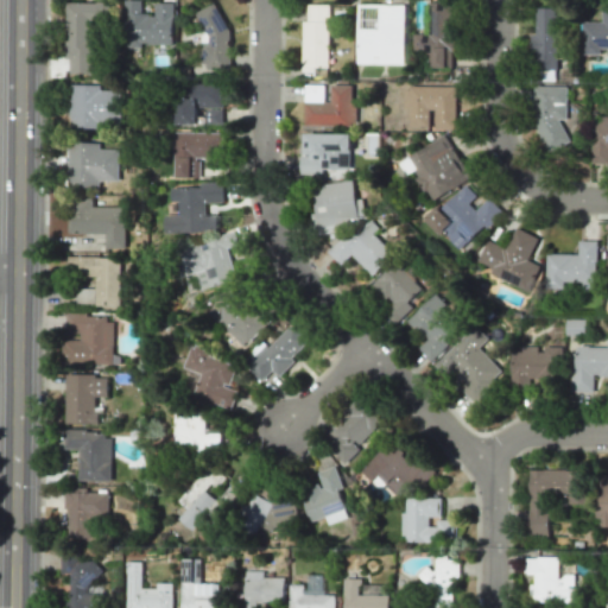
[(173,46),(173,2),(154,2),(154,14),(141,14),(141,0),(125,0),(125,45),(173,46)]
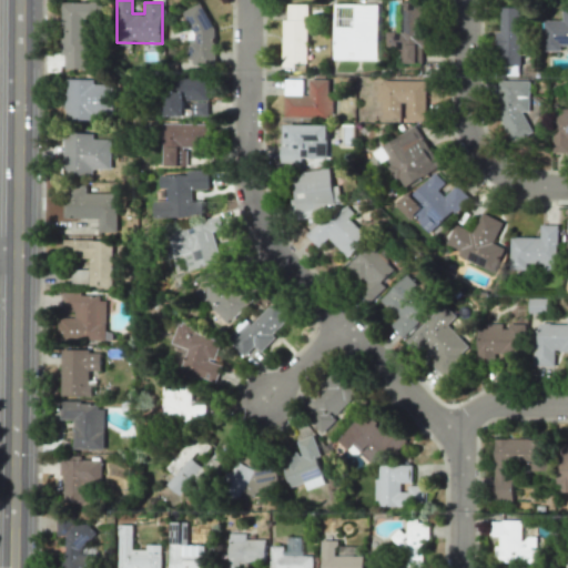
[(61,2),(61,54),(64,54),(64,69),(85,69),(87,23),(99,23),(99,2),(61,2)]
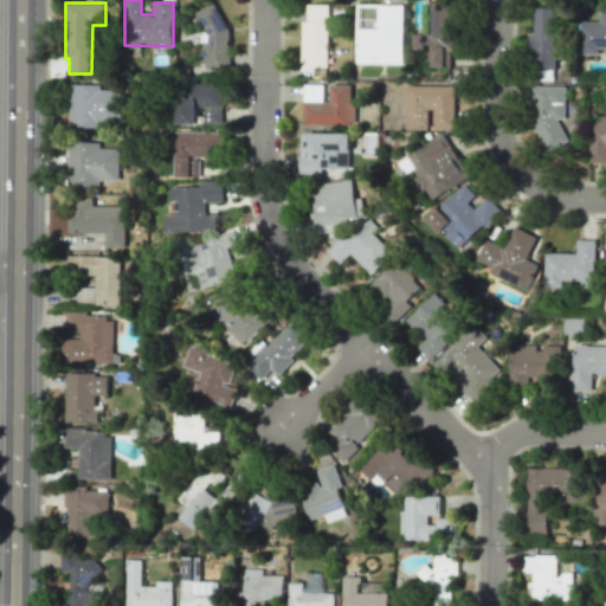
[(230,31),(213,2),(194,13),(210,39),(200,44),(200,68),(229,68),(230,31)]
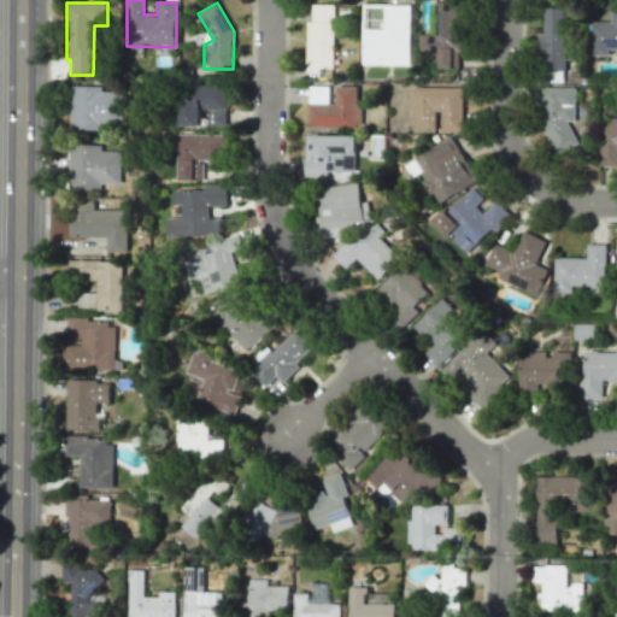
[(460,68),(460,3),(435,3),(435,34),(418,34),(418,56),(433,56),(433,68),(460,68)]
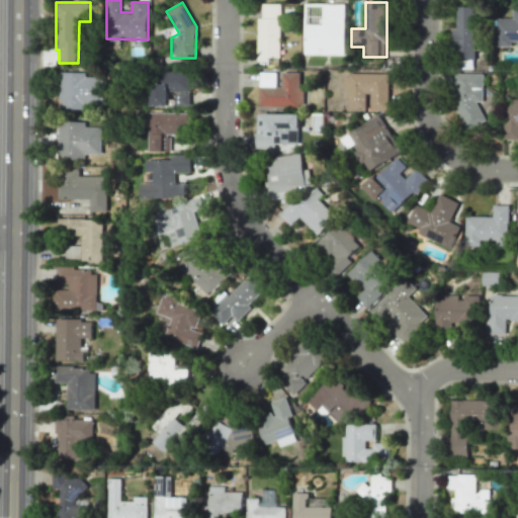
[(259,61),(268,61),(269,58),(279,58),(280,4),(260,3),(259,61)]
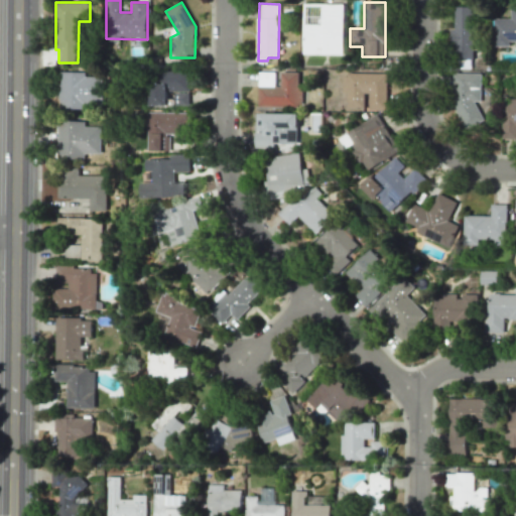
[(302,53),(342,54),(343,4),(303,3),(302,53)]
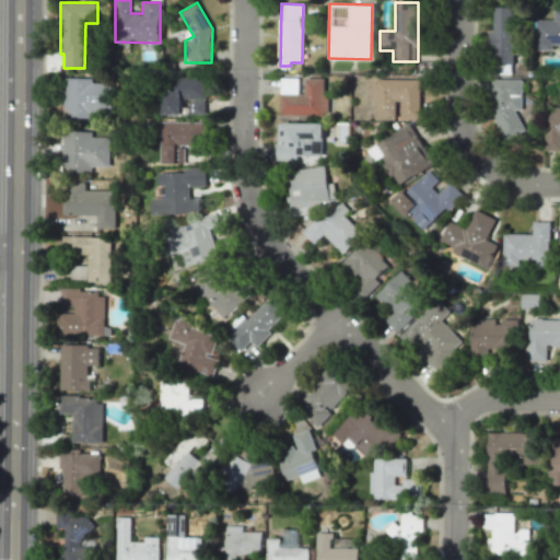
[(512,63),(514,8),(493,7),(492,31),(490,31),(489,63),(512,63)]
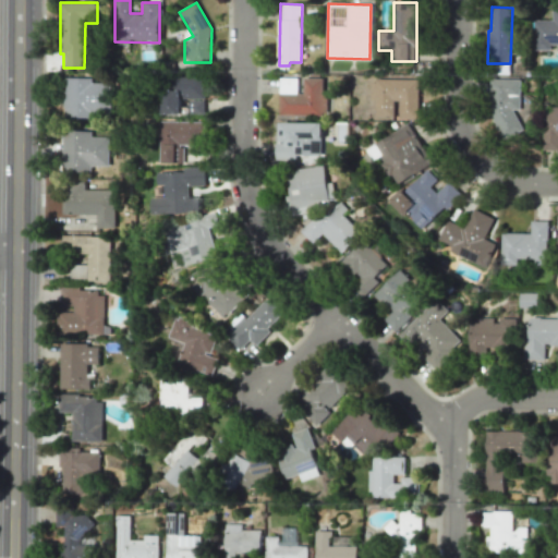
[(534,50),(550,49),(550,45),(557,44),(557,7),(552,8),(552,20),(533,20),(534,50)]
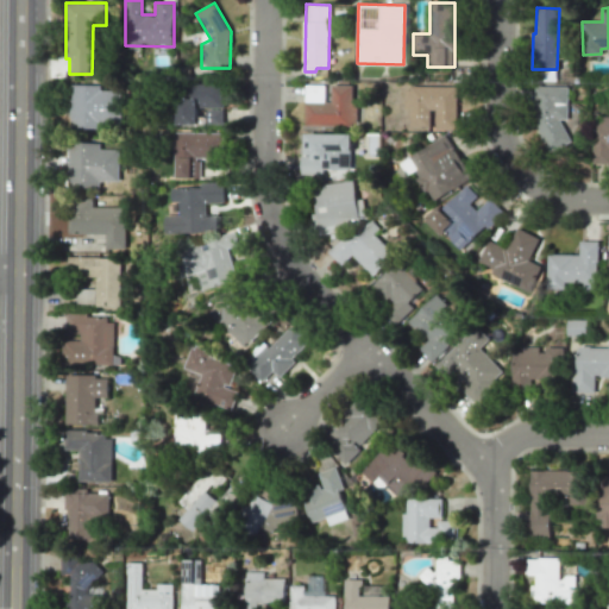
[(175,124),(198,125),(198,107),(223,107),(224,85),(175,83),(175,124)]
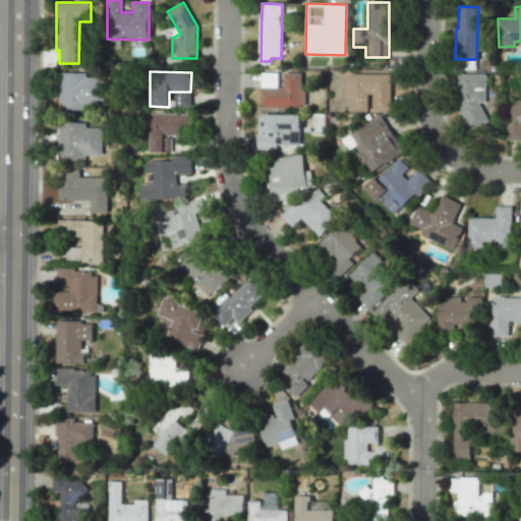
[(102,77),(85,77),(85,72),(59,73),(59,110),(103,109),(102,77)]
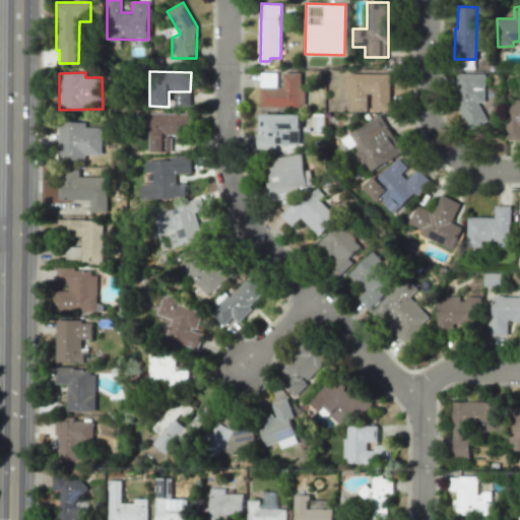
[(260,86),(260,107),(303,108),(303,73),(283,73),(283,87),(260,86)]
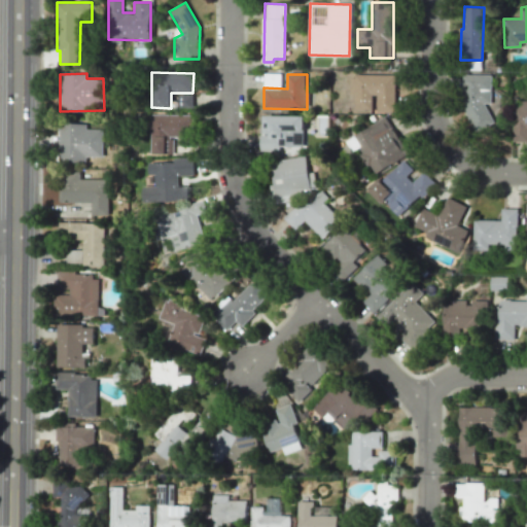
[(475,133),(493,121),(483,103),(490,103),(490,75),(462,74),(461,107),(475,133)]
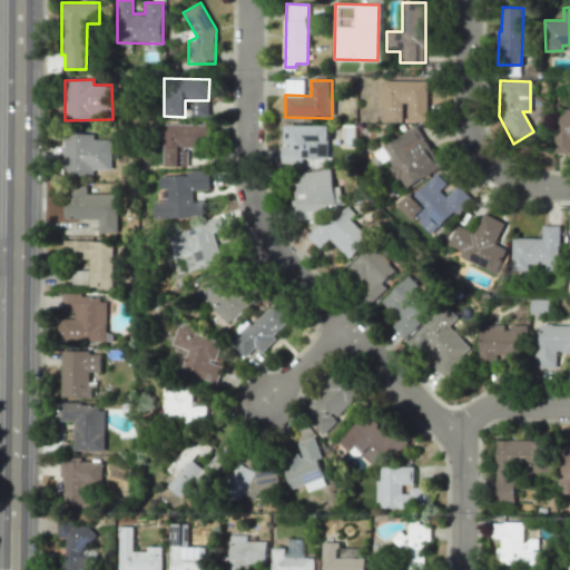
[(426,81),(380,81),(380,119),(404,118),(404,121),(426,121),(426,81)]
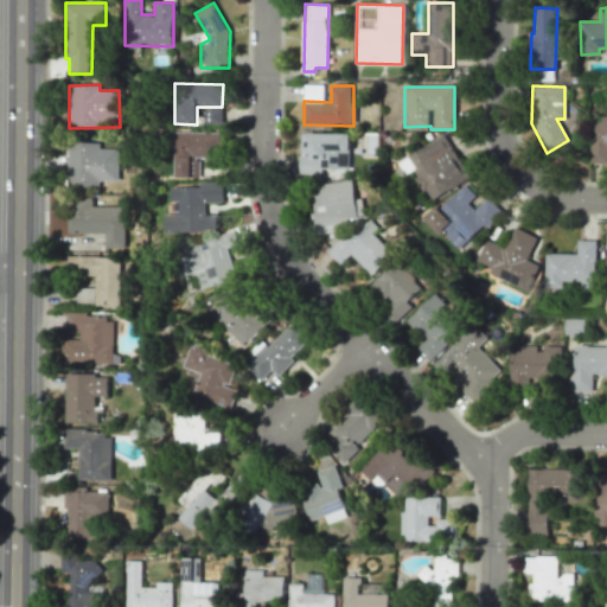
[(606,115),(592,115),(590,163),(606,163),(606,115)]
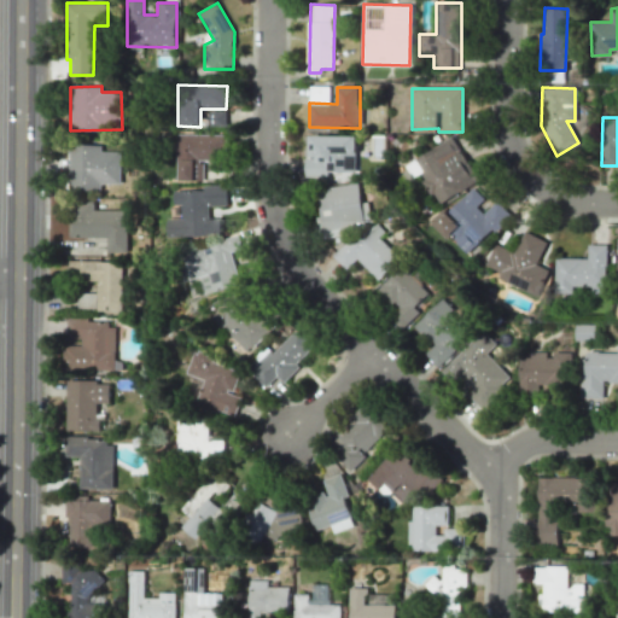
[(176,180),(202,181),(202,159),(223,159),(223,135),(176,134),(176,180)]
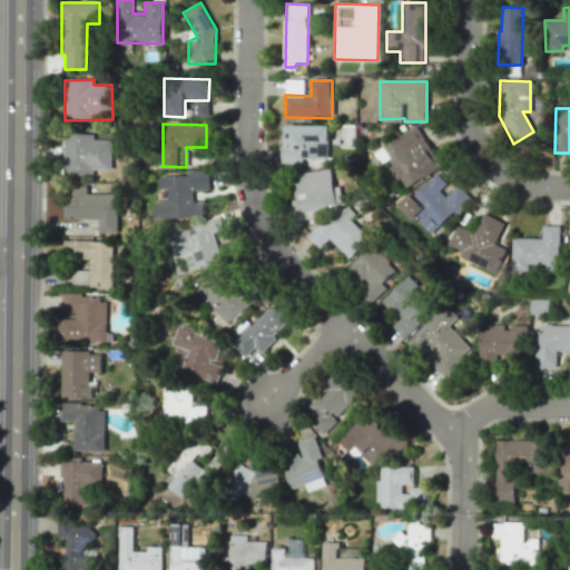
[(326,126),(287,126),(286,163),(303,163),(304,158),(326,158),(326,126)]
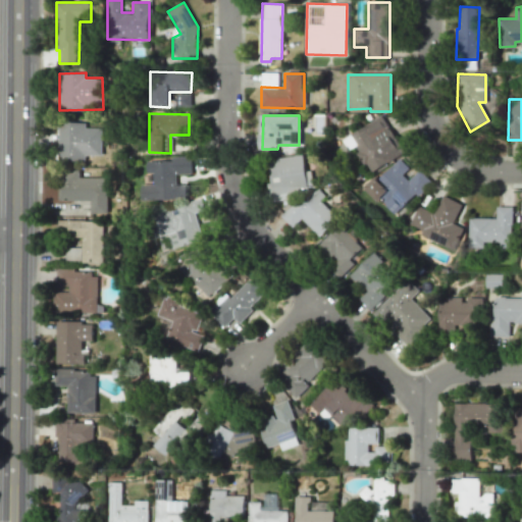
[(369,172),(404,153),(382,115),(348,135),(369,172)]
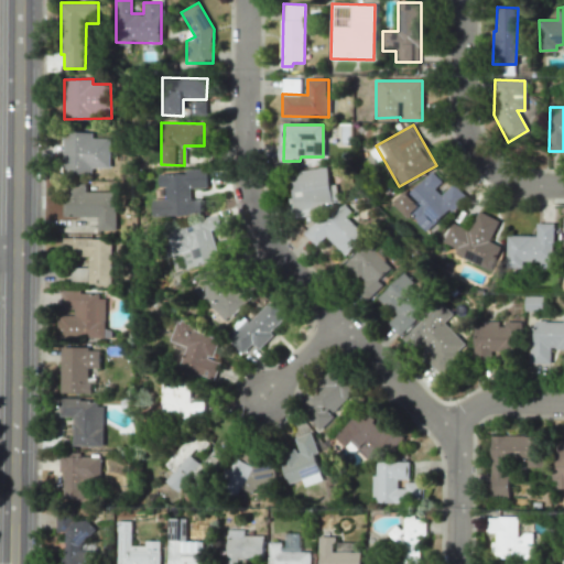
[(109,167),(110,139),(93,138),(93,133),(64,132),(62,172),(93,173),(93,167),(109,167)]
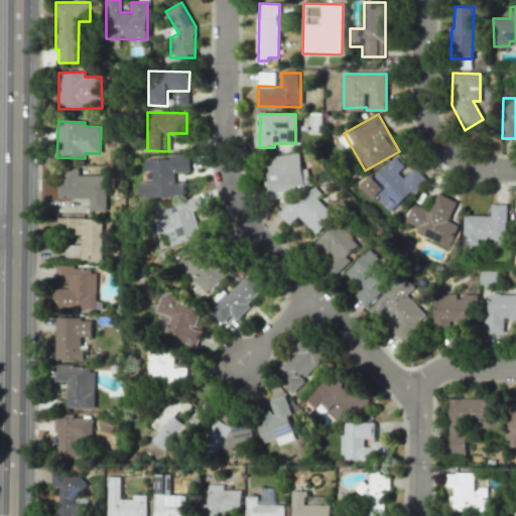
[(309,190),(307,168),(301,168),(299,153),(263,157),(267,196),(309,190)]
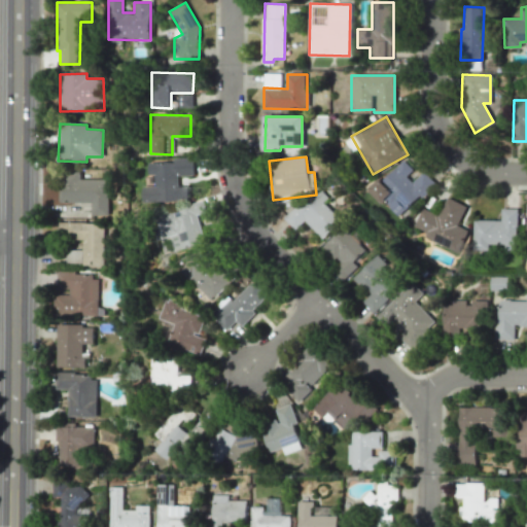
[(142,202),(188,201),(187,186),(178,186),(177,175),(194,174),(192,157),(173,159),(174,162),(148,163),(148,174),(154,174),(155,186),(141,186),(142,202)]
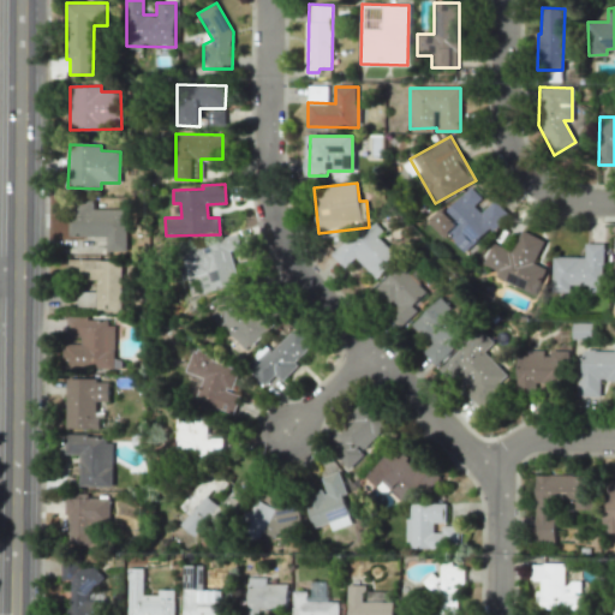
[(428,222),(442,238),(447,233),(465,252),(507,215),(494,199),(479,212),(473,206),(482,198),(470,185),(428,222)]
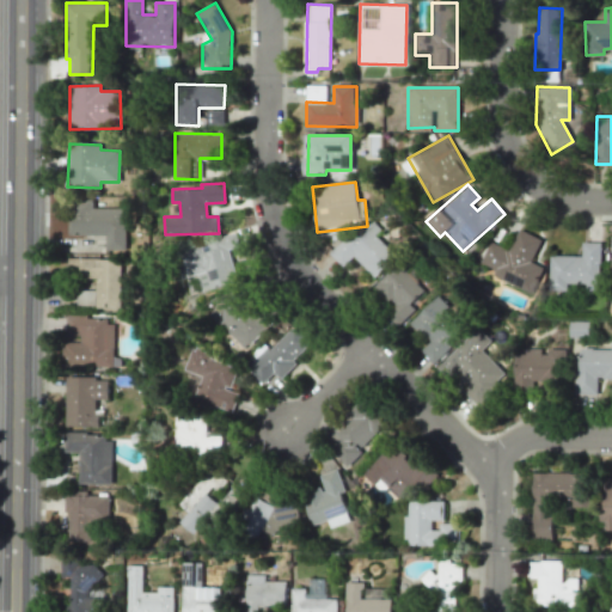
[(92,208),(92,200),(69,200),(68,234),(105,236),(105,250),(124,250),(126,208),(92,208)]
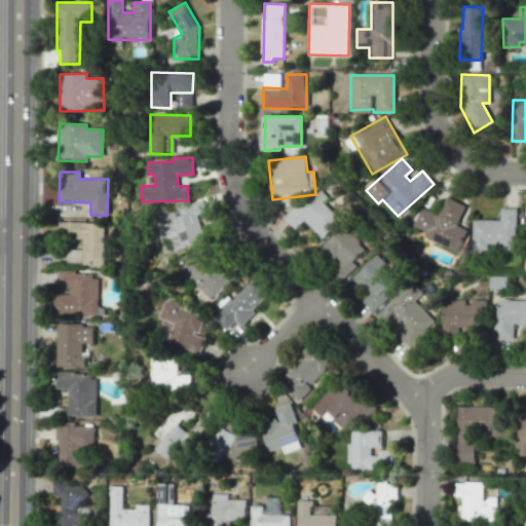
[(323,201),(327,197),(317,187),(287,218),(296,228),(304,220),(322,238),(341,221),(323,201)]
